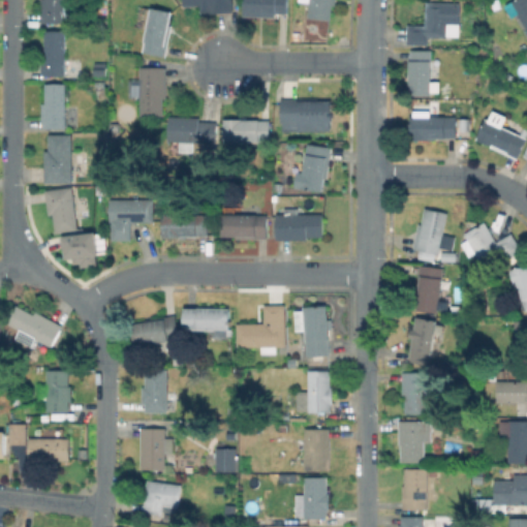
[(65,0),(65,24),(41,24),(40,0),(65,0)]
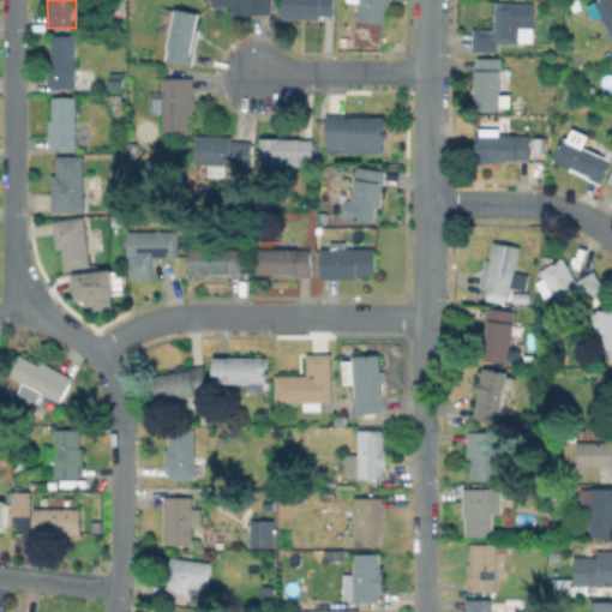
[(268,0),(269,16),(246,17),(245,7),(213,10),(211,0),(268,0)]
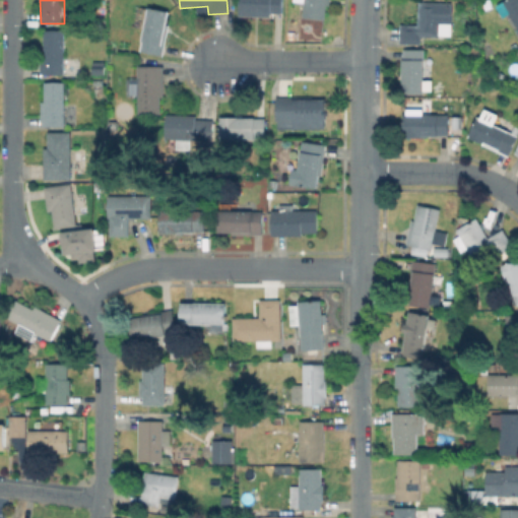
[(280,0),(280,14),(270,13),(270,18),(239,16),(240,0),(280,0)]
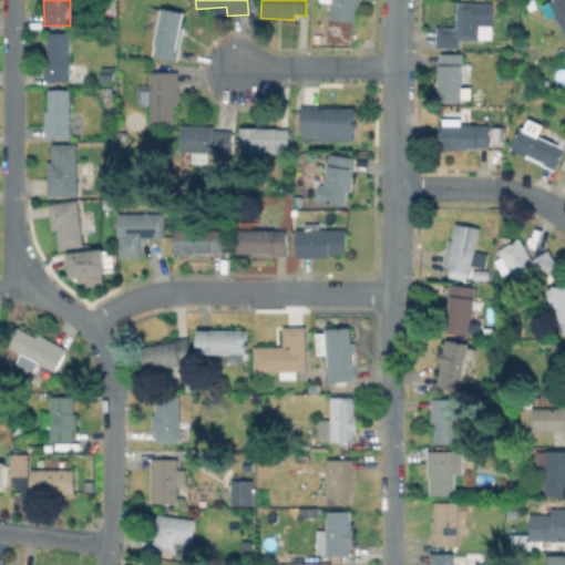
[(358,0),(358,8),(356,7),(353,23),(329,20),(331,0),(358,0)]
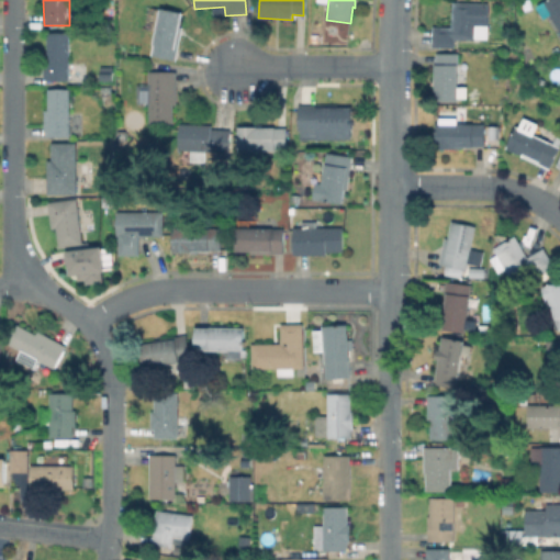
[(473,0),(473,4),(488,4),(488,26),(474,26),(474,42),(454,41),(454,49),(432,48),(433,29),(451,30),(451,3),(456,3),(456,0),(473,0)]
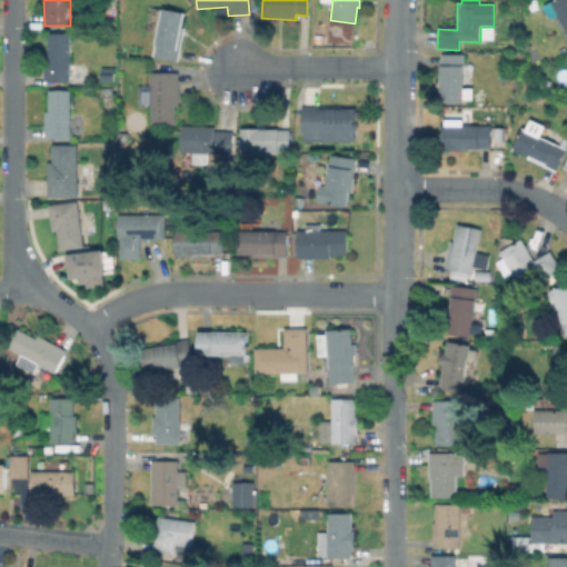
[(557,0),(566,0),(566,33),(556,16),(549,20),(543,10),(557,0)]
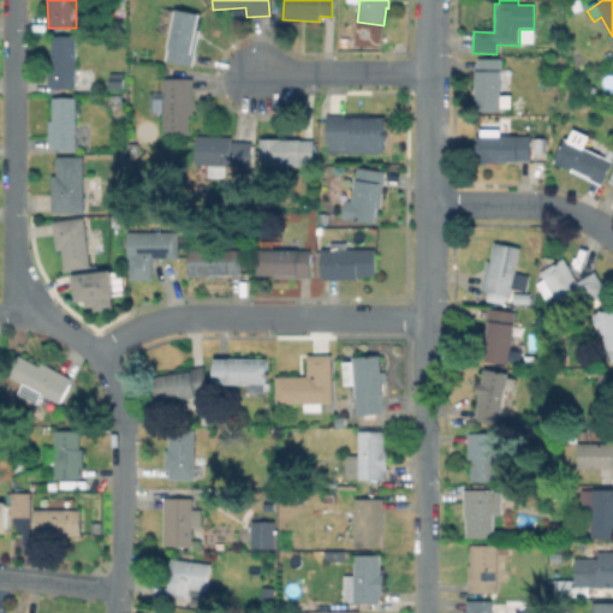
[(201,31),(192,69),(165,63),(177,10),(201,15),(197,30),(201,31)]
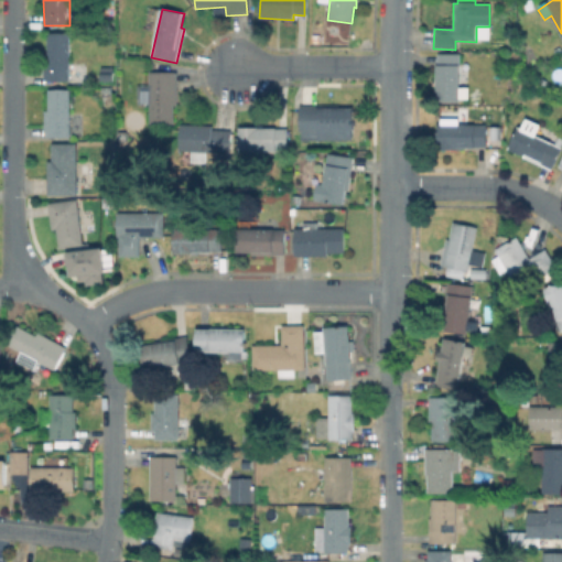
[(69,35),(69,82),(44,82),(44,56),(49,56),(49,35),(69,35)]
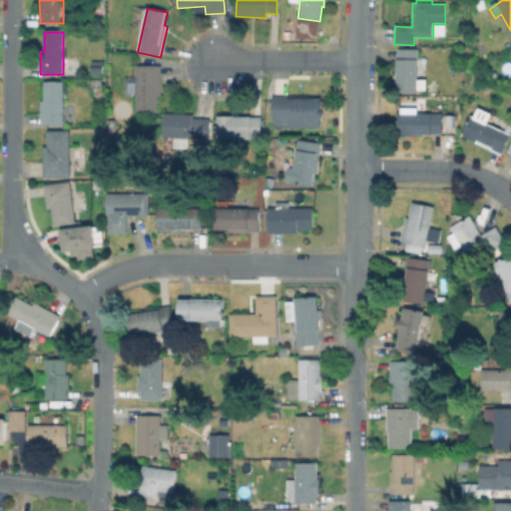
[(417,50),(417,93),(397,93),(397,50),(417,50)]
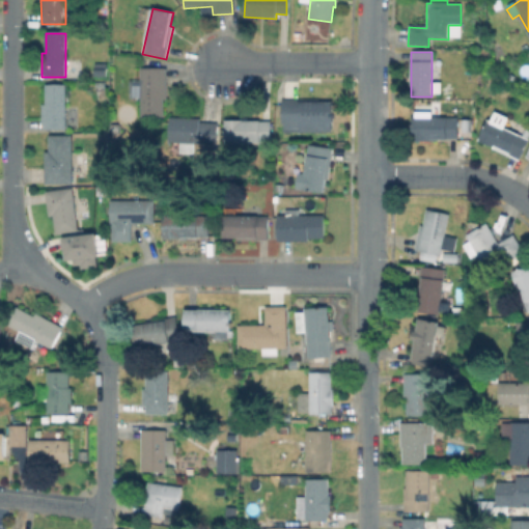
[(166,68),(166,101),(164,101),(164,117),(140,117),(140,100),(133,99),(133,83),(140,83),(140,68),(166,68)]
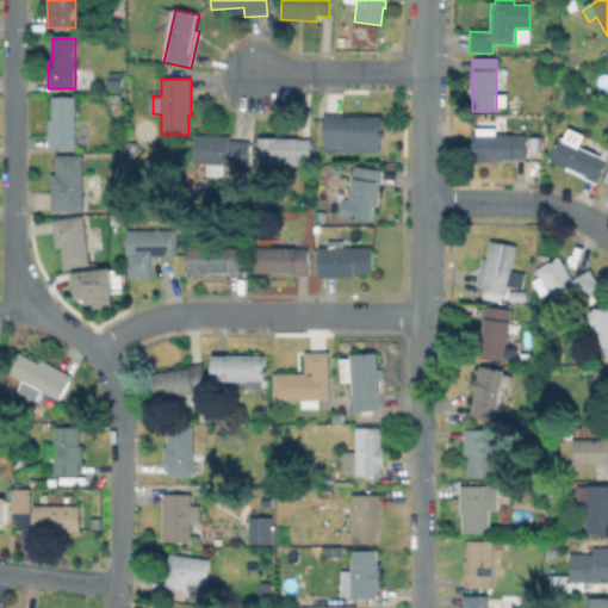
[(593,88),(590,94),(582,90),(585,85),(593,88)]
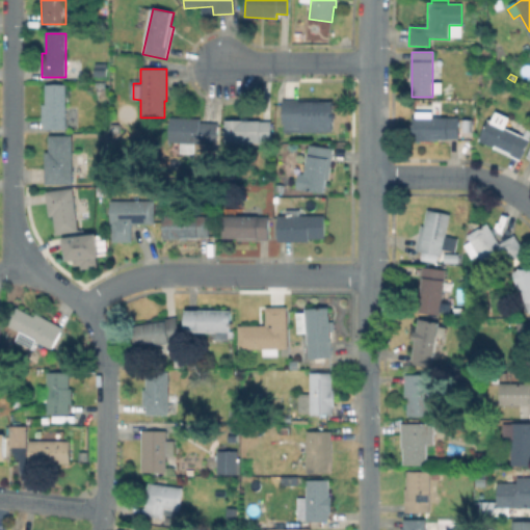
[(67,86),(65,130),(42,130),(42,105),(45,105),(46,85),(67,86)]
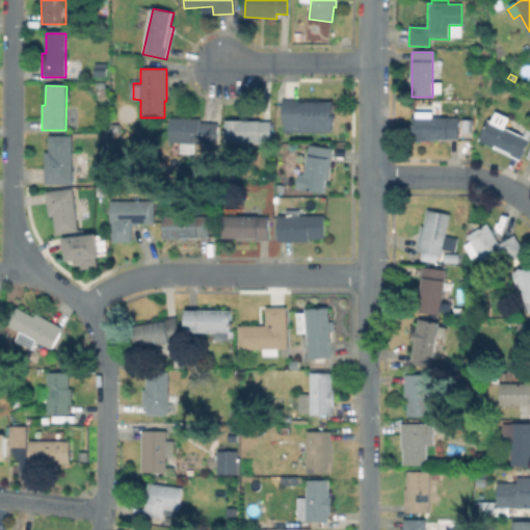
[(335,107),(335,137),(280,137),(281,102),(299,102),(299,107),(335,107)]
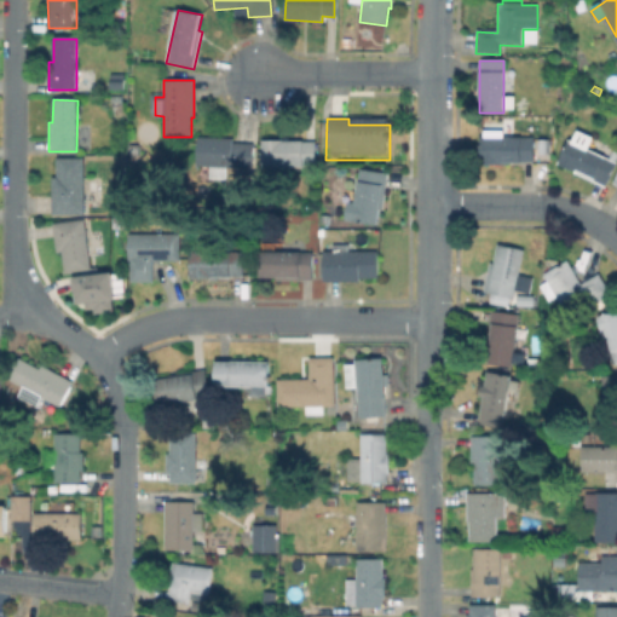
[(584,139),(581,146),(616,163),(605,188),(557,166),(569,140),(574,143),(577,136),(584,139)]
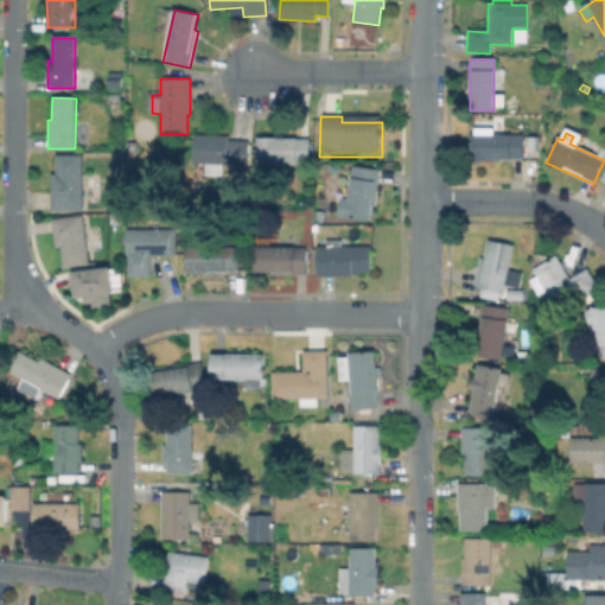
[(248,142),(247,165),(246,165),(244,172),(235,172),(236,166),(222,165),(222,177),(205,176),(205,164),(192,164),(193,135),(227,138),(227,141),(248,142)]
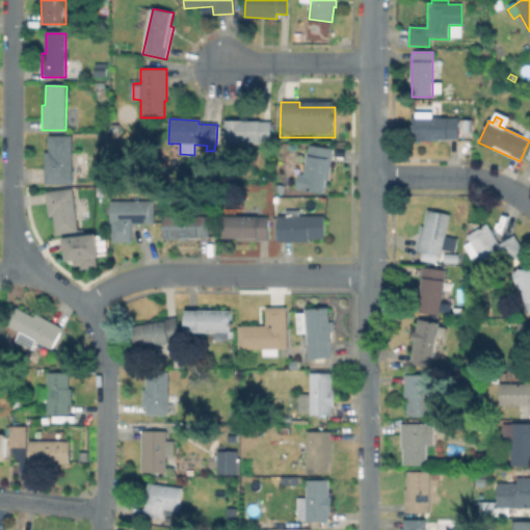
[(458,120),(458,140),(436,140),(436,142),(413,142),(413,120),(458,120)]
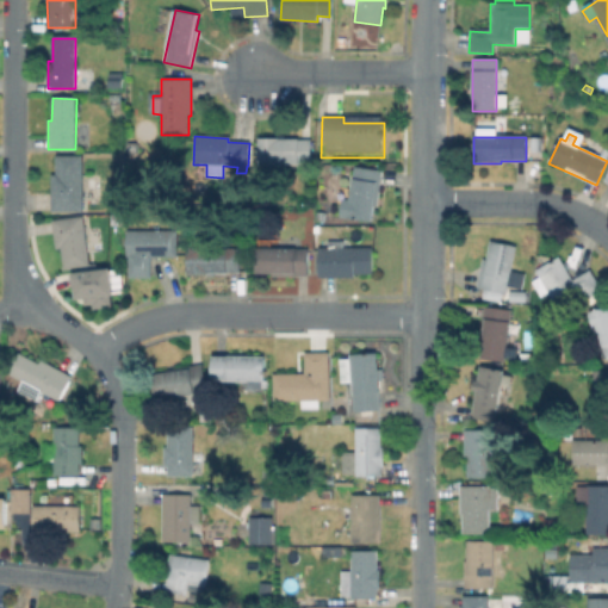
[(310,140),(310,165),(259,165),(259,140),(310,140)]
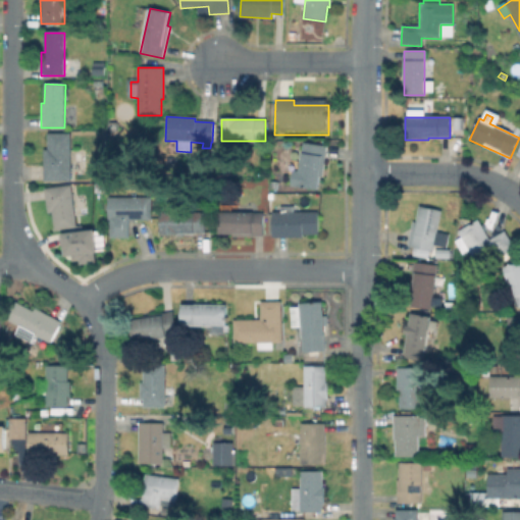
[(71,134),(70,182),(43,182),(43,150),(48,150),(48,134),(71,134)]
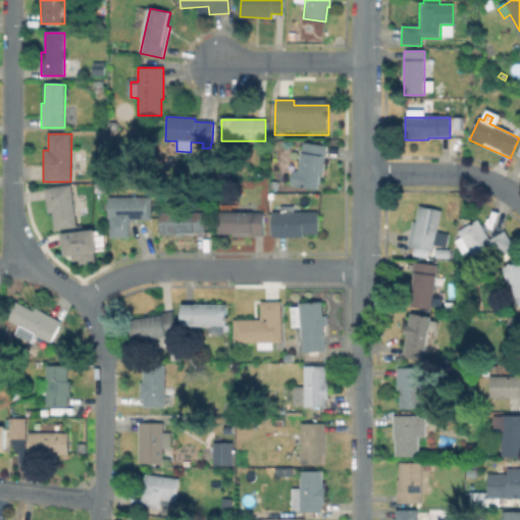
[(326,147),(321,177),(319,177),(317,191),(292,187),(294,171),(299,172),(304,144),(326,147)]
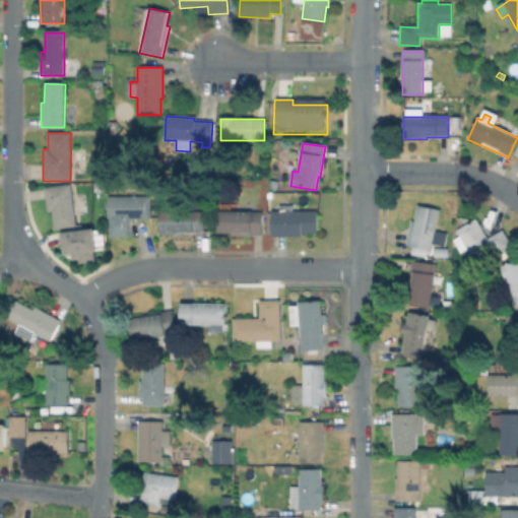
[(71,188),(75,232),(53,234),(51,214),(43,215),(41,191),(71,188)]
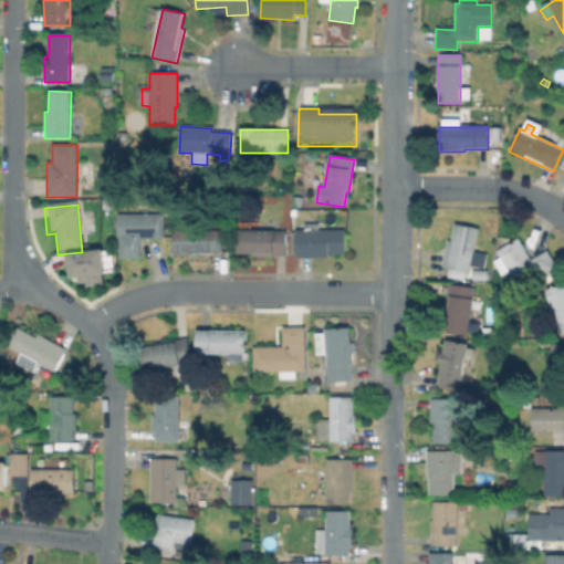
[(164,215),(164,239),(138,239),(139,258),(118,258),(118,238),(116,238),(116,215),(164,215)]
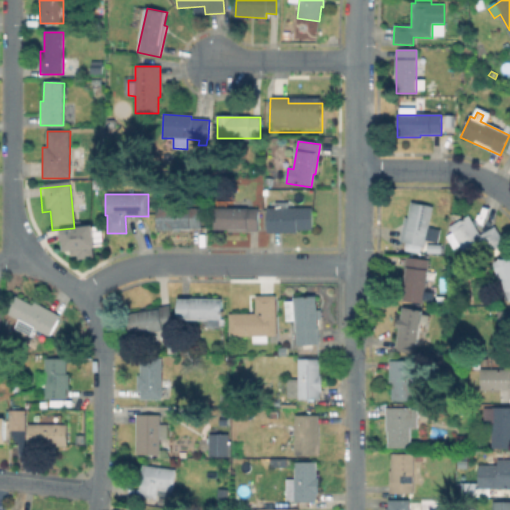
[(226,208),(259,209),(259,233),(228,232),(228,230),(215,229),(215,209),(217,209),(217,200),(226,201),(226,208)]
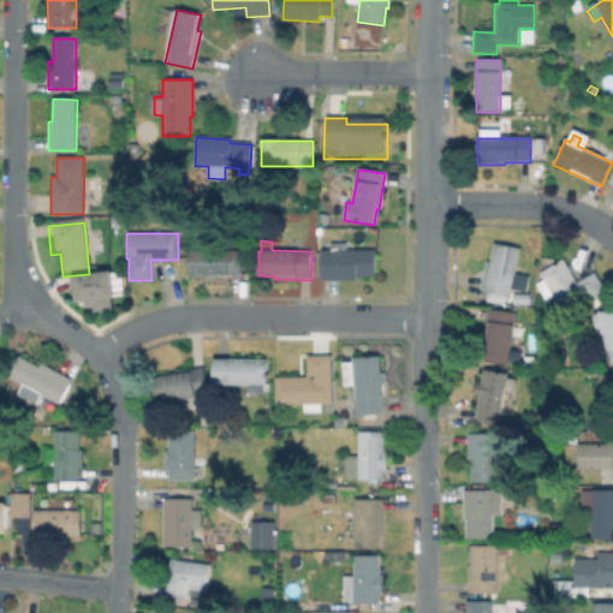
[(521,250),(515,275),(523,277),(521,287),(512,285),(509,297),(481,291),(487,263),(491,263),(495,244),(521,250)]
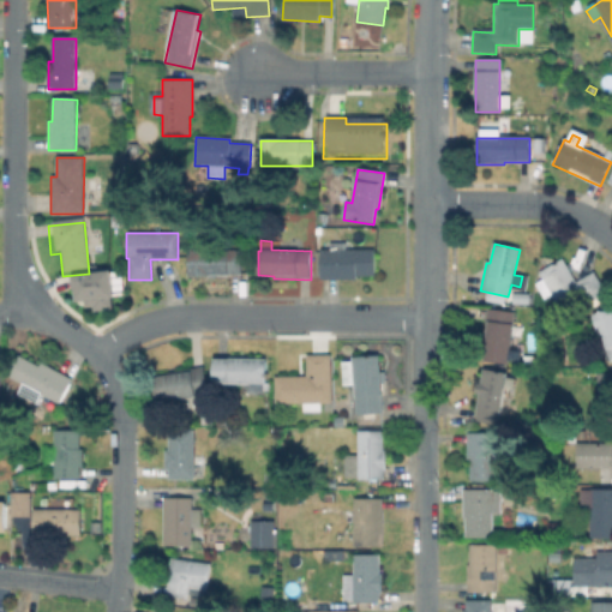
[(375,250),(375,276),(358,276),(358,280),(319,280),(319,251),(375,250)]
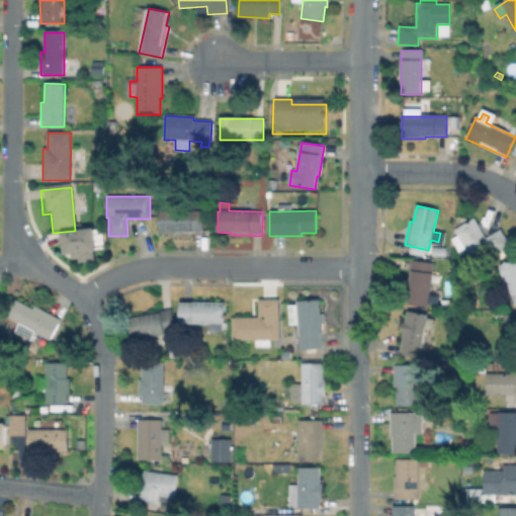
[(203,211),(203,232),(176,232),(176,234),(160,234),(160,211),(203,211)]
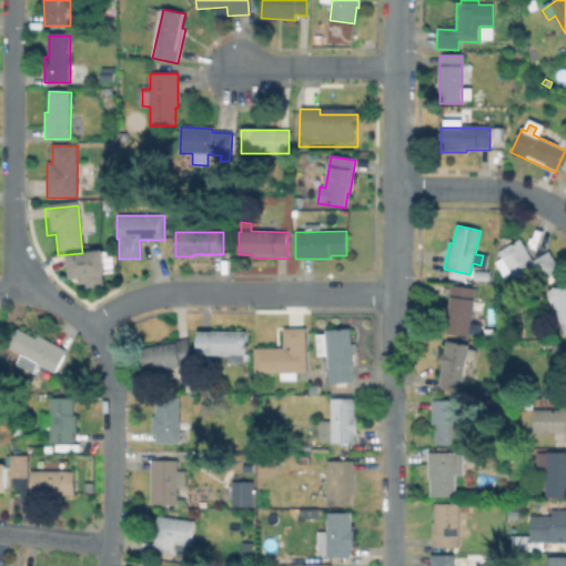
[(521,240),(533,262),(548,252),(561,271),(539,283),(535,275),(517,286),(498,253),(521,240)]
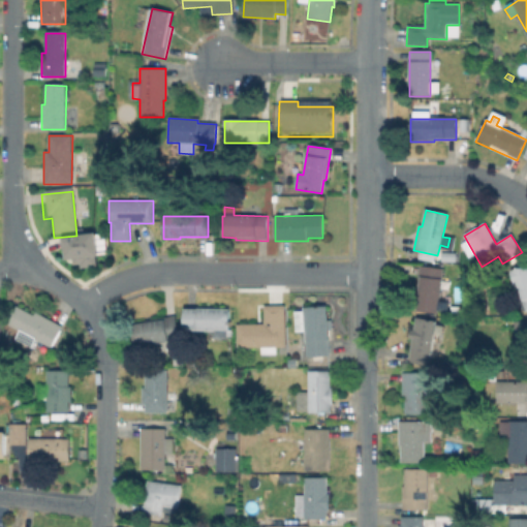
[(91,240),(96,273),(78,276),(76,267),(63,270),(59,245),(91,240)]
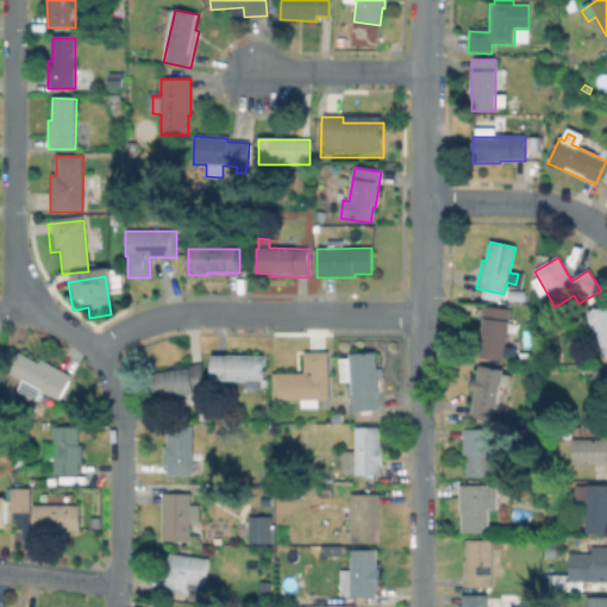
[(606,357),(602,360),(588,313),(606,306),(606,357)]
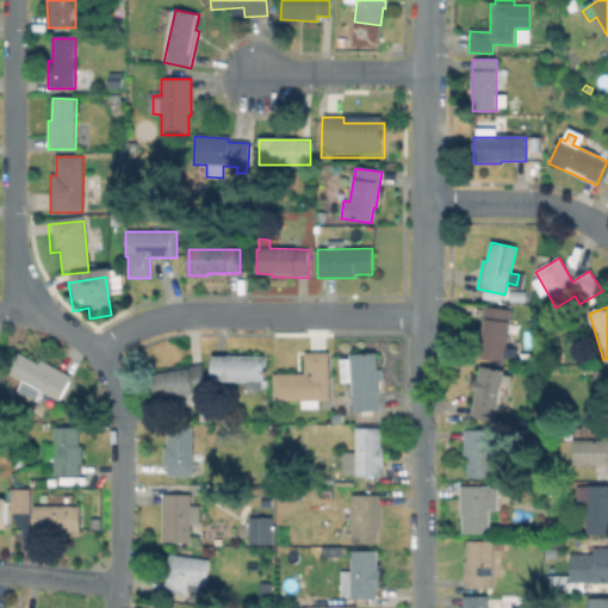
[(512,311),(504,361),(481,359),(486,320),(483,320),(484,308),(512,311)]
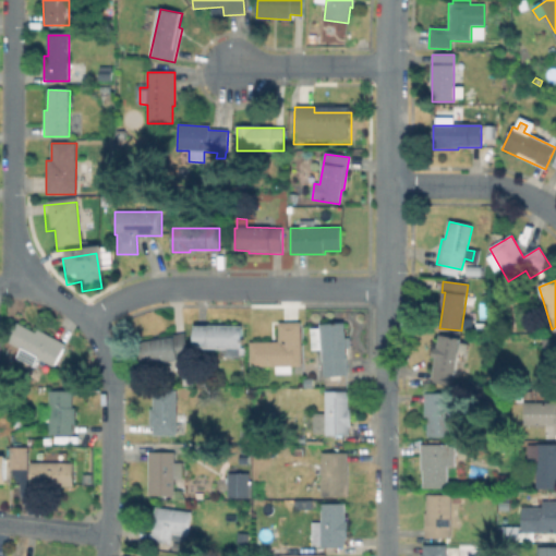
[(300,323),(300,366),(291,366),(290,374),(275,374),(274,367),(248,367),(248,342),(278,342),(278,323),(300,323)]
